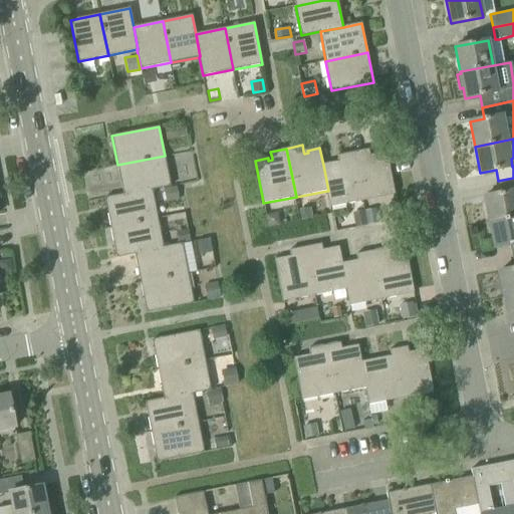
[(370,158),(369,155),(368,149),(353,152),(363,201),(395,195),(387,152),(374,155),(374,157),(370,158)]
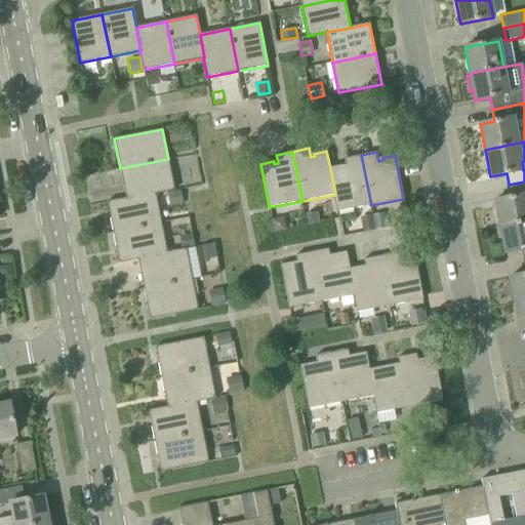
[(337,211),(338,211),(371,205),(361,155),(345,159),(346,165),(347,167),(342,168),(341,165),(330,168),(335,195),(334,195),(337,211)]
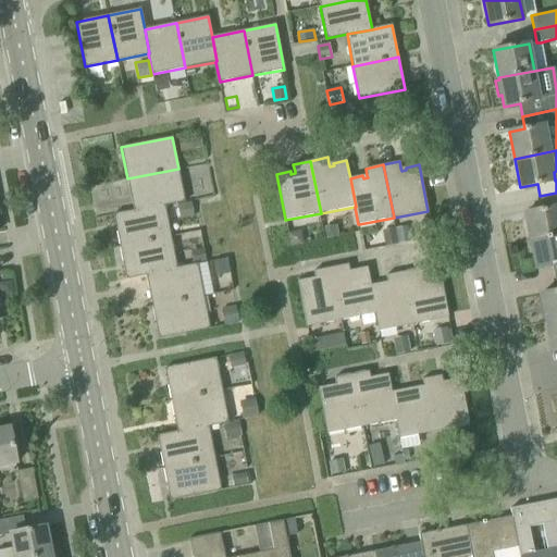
[(127,178),(127,180),(134,211),(164,205),(164,206),(185,201),(178,169),(127,178)]
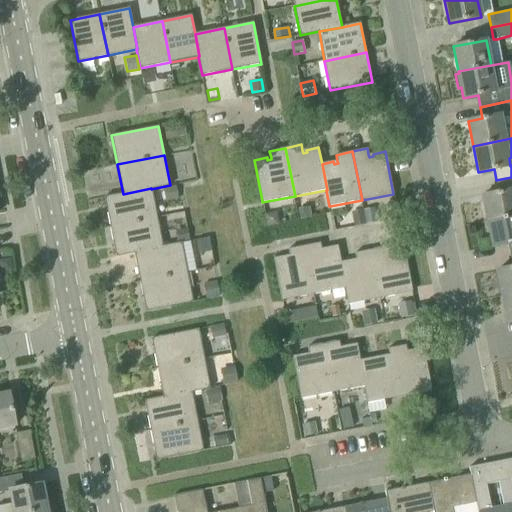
[(487,221),(511,216),(511,177),(496,180),(498,192),(482,196),(487,221)]
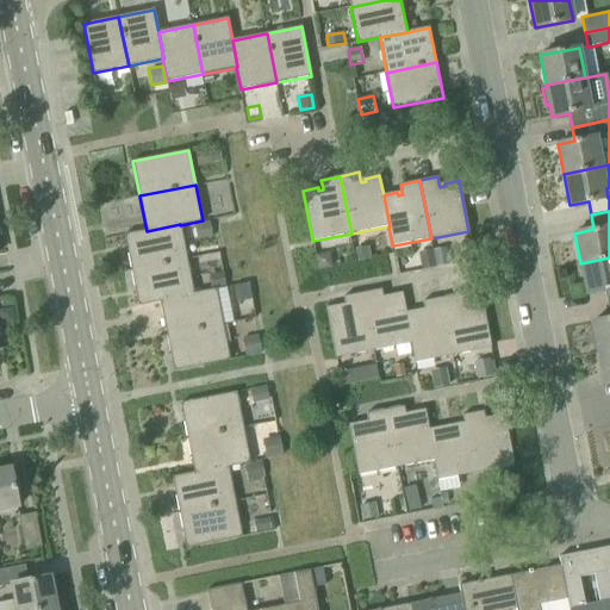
[(197,240),(212,236),(209,222),(194,225),(197,240)]
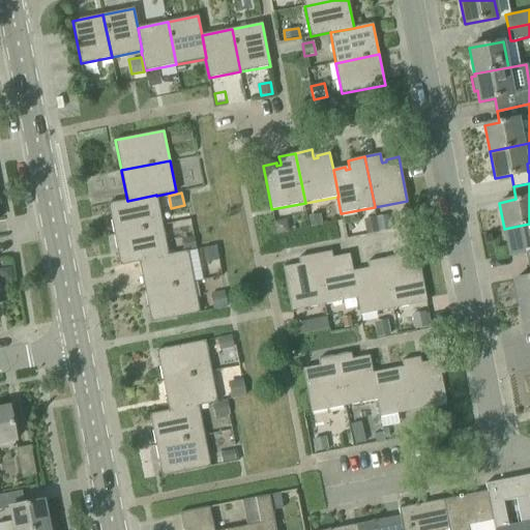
[(108,204),(114,235),(163,226),(156,196),(156,195),(127,201),(108,204)]
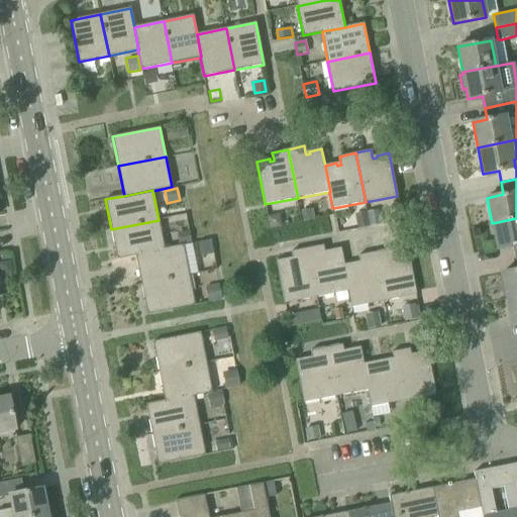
[(312,208),(301,210),(303,221),(314,219),(312,208)]
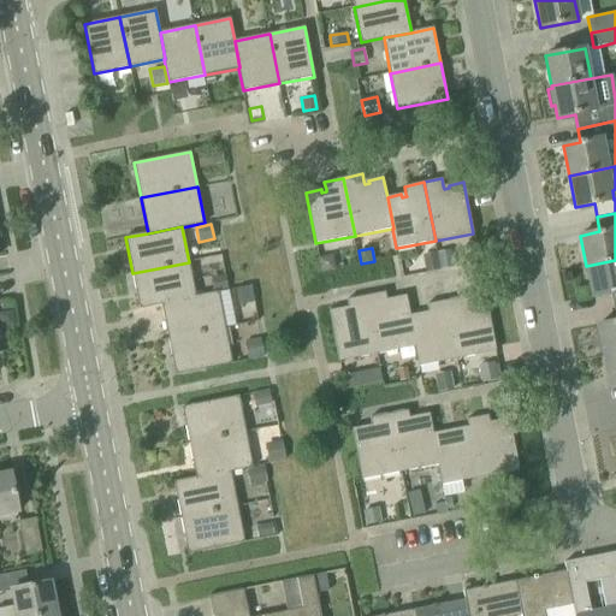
[(450,250),(436,253),(439,268),(454,266),(450,250)]
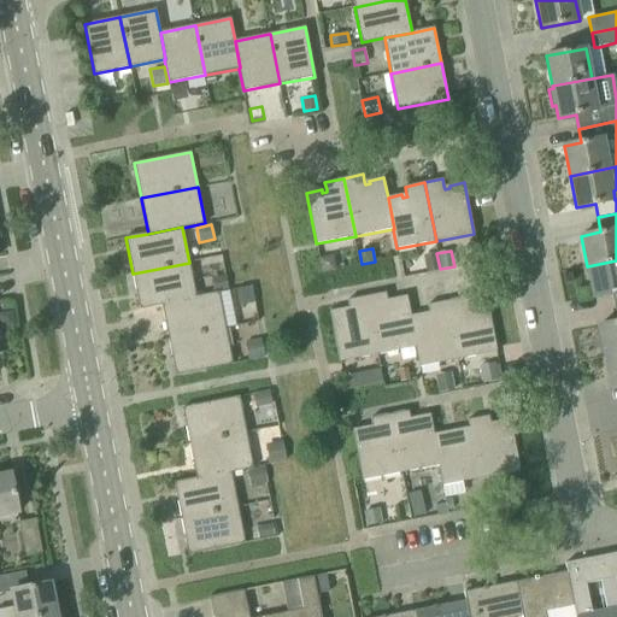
[(423,256),(427,271),(440,269),(436,253),(423,256)]
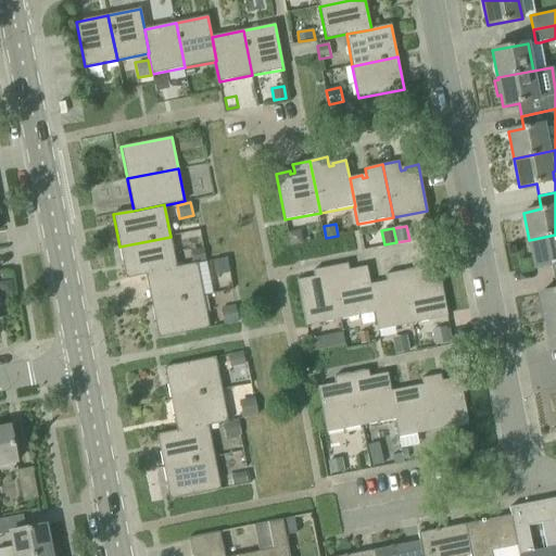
[(288,231),(287,232),(290,245),(303,243),(301,229),(288,231)]
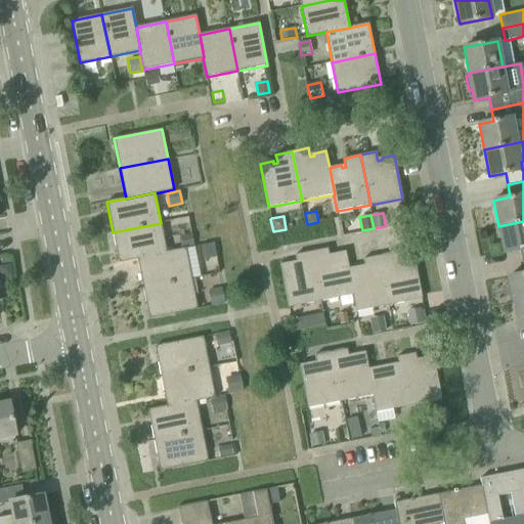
[(520,250),(522,261),(523,260),(523,221),(498,226),(504,253),(520,250)]
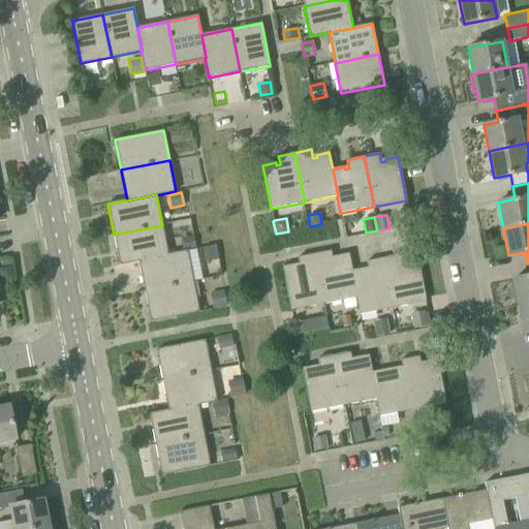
[(162,225),(114,235),(120,266),(139,261),(168,255),(167,254),(162,225)]
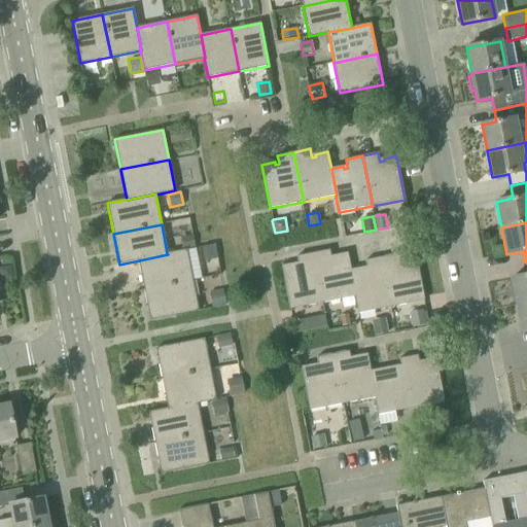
[(183,250),(195,247),(191,236),(180,238),(183,250)]
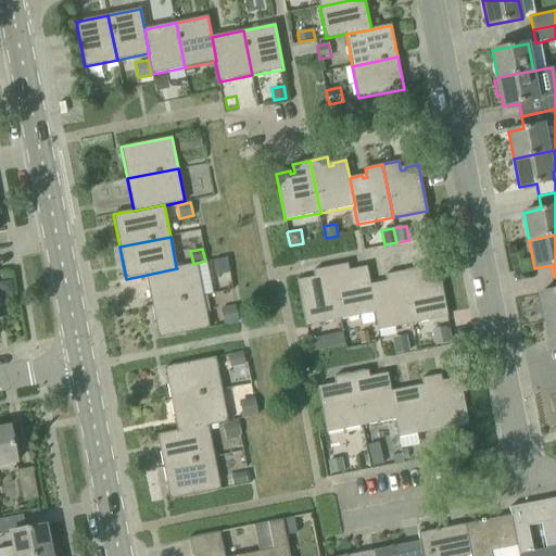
[(225,260),(213,262),(215,274),(227,272),(225,260)]
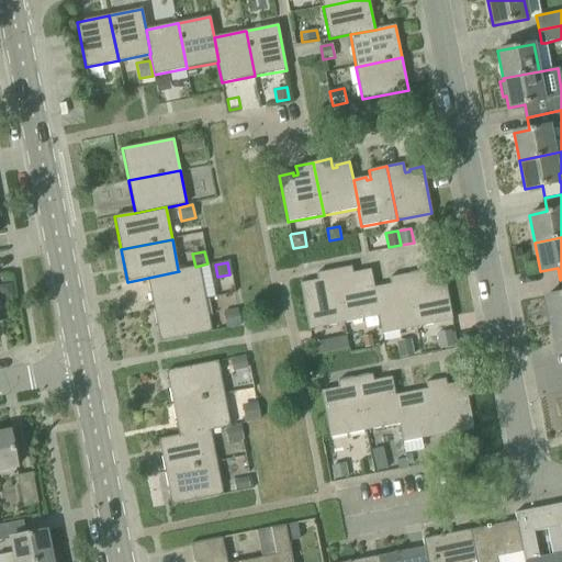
[(205,300),(199,268),(199,267),(178,270),(179,271),(148,278),(154,310),(205,300)]
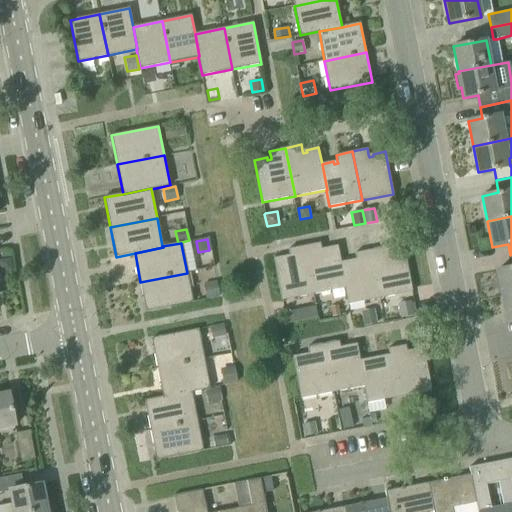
[(304,246),(313,294),(345,288),(340,262),(341,262),(338,245),(337,246),(325,248),(326,250),(322,251),(321,249),(320,243),(304,246)]
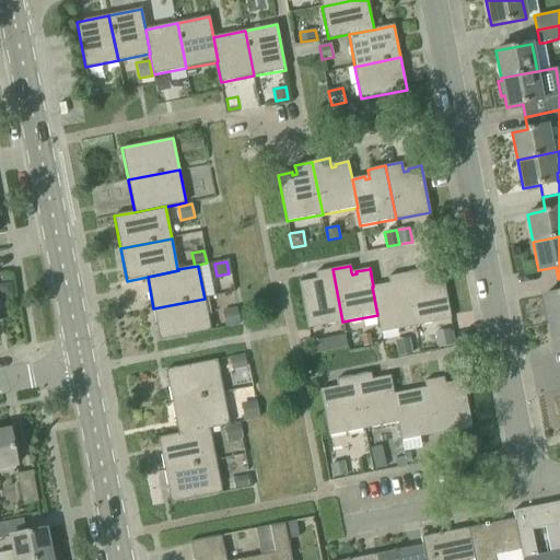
[(313,282),(312,280),(299,282),(307,328),(342,322),(333,269),(315,272),(317,279),(317,281),(313,282)]
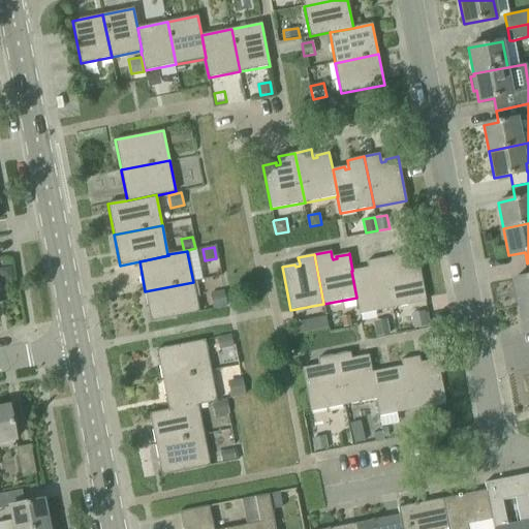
[(417,257),(405,260),(405,262),(401,263),(401,261),(400,255),(383,258),(393,308),(425,302),(426,302),(417,257)]
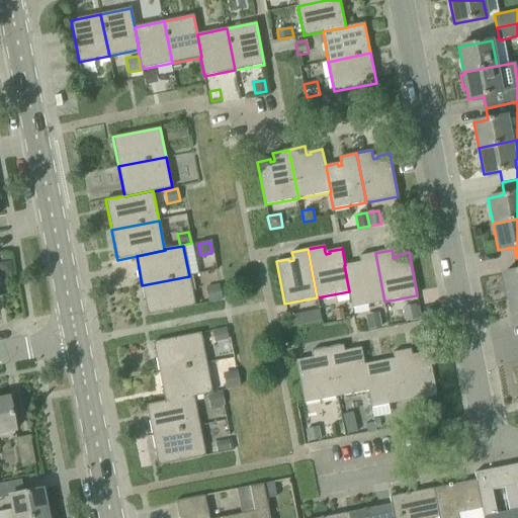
[(344,265),(349,291),(352,308),(384,301),(375,253),(359,256),(360,262),(361,264),(357,265),(356,263),(345,265),(344,265)]
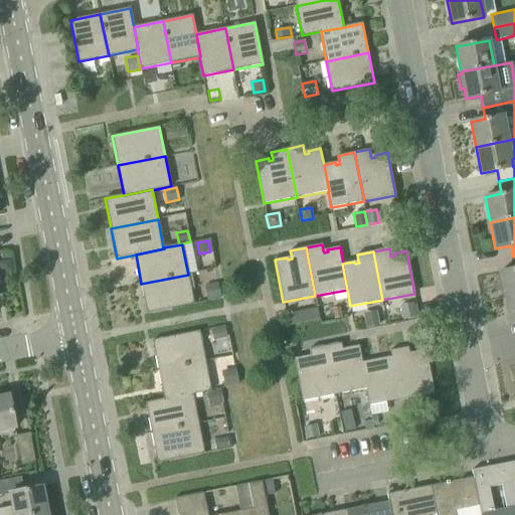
[(514,255),(513,256),(514,267),(514,269),(500,272),(505,298),(514,296),(514,255)]
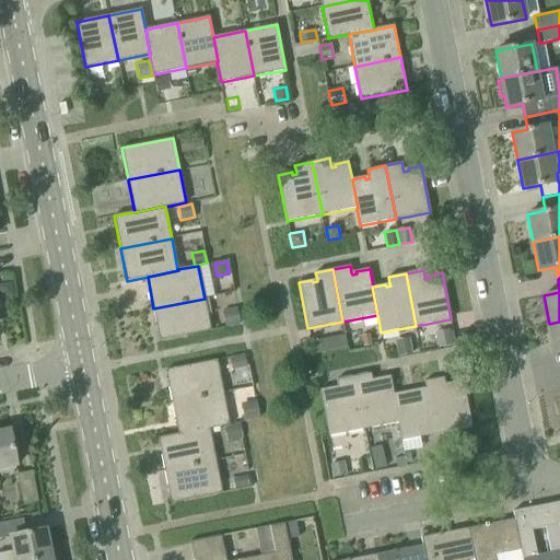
[(12,282),(0,284),(0,299),(0,301),(14,298),(12,282)]
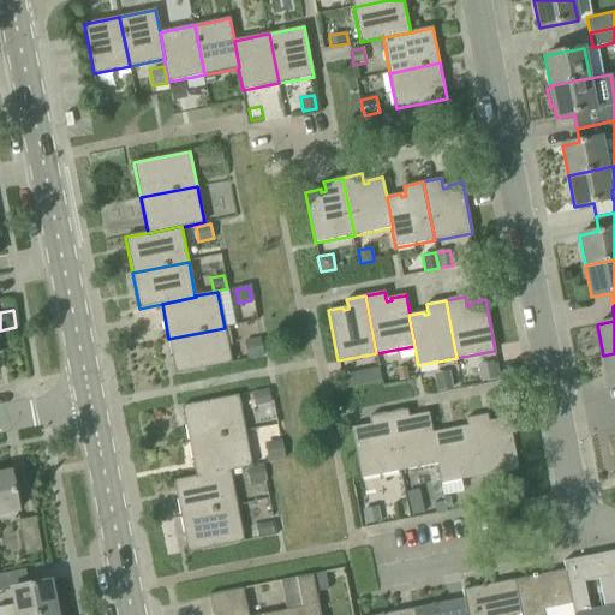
[(225,328),(168,339),(175,374),(232,363),(225,328)]
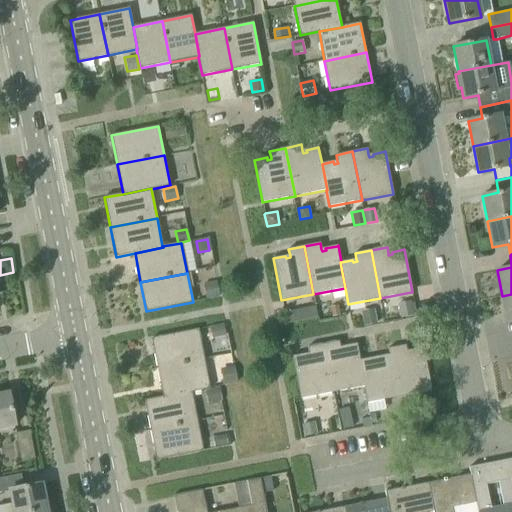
[(203,283),(206,299),(219,297),(217,281),(203,283)]
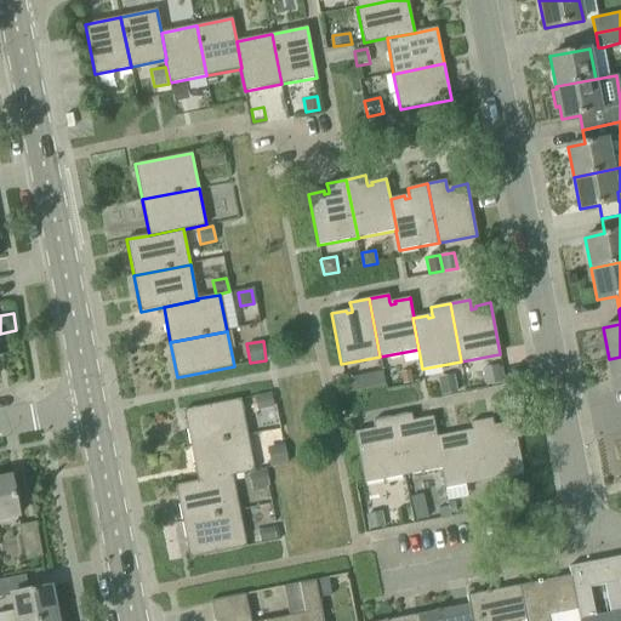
[(620,357),(609,359),(615,391),(620,388),(620,357)]
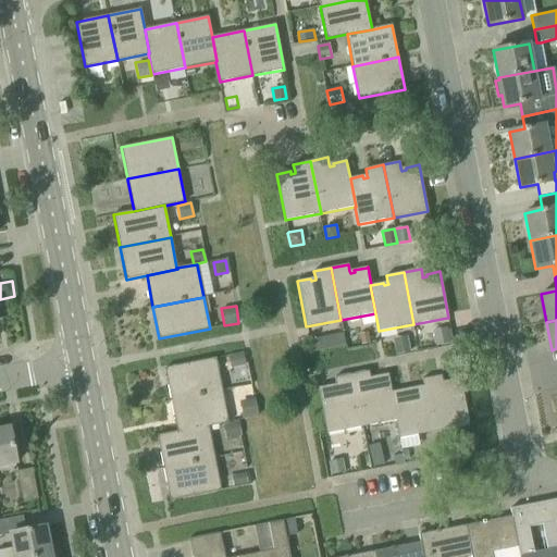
[(447,326),(433,330),(436,346),(450,343),(447,326)]
